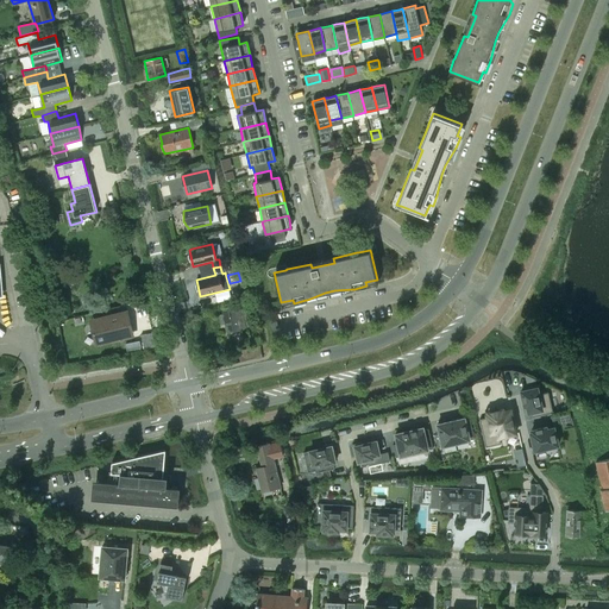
[(224,293),(209,296),(212,303),(225,300),(224,293)]
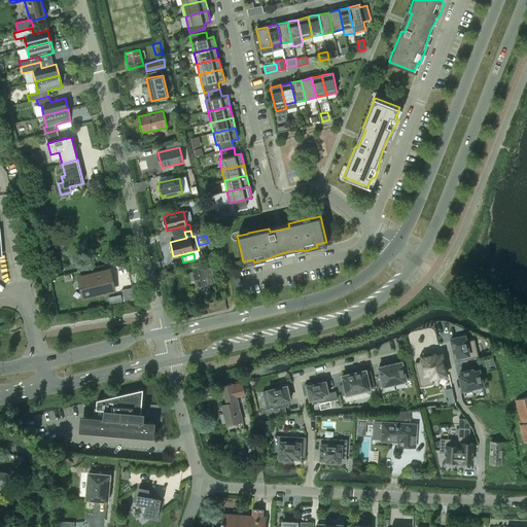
[(197,287),(213,283),(210,272),(215,271),(213,264),(192,269),(194,272),(189,273),(191,281),(195,280),(197,287)]
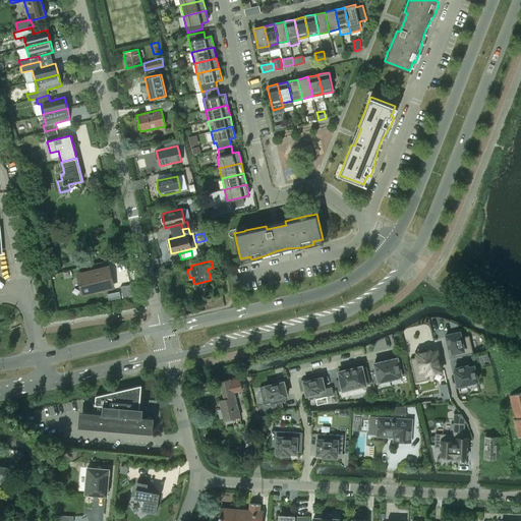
[(93,274),(78,277),(82,294),(103,289),(102,287),(113,285),(109,267),(93,271),(93,274)]
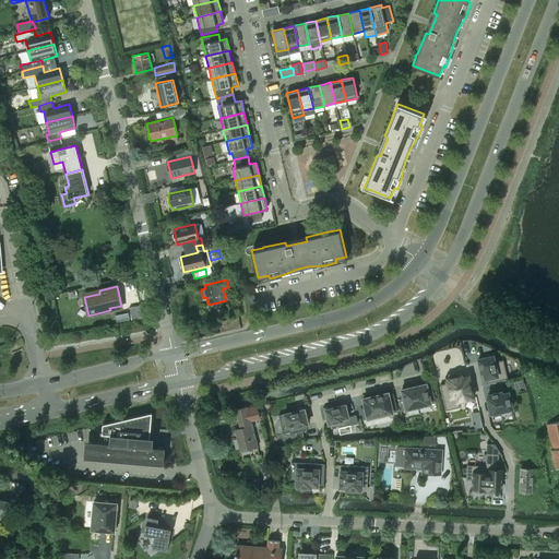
[(140,306),(130,308),(132,321),(142,319),(140,306)]
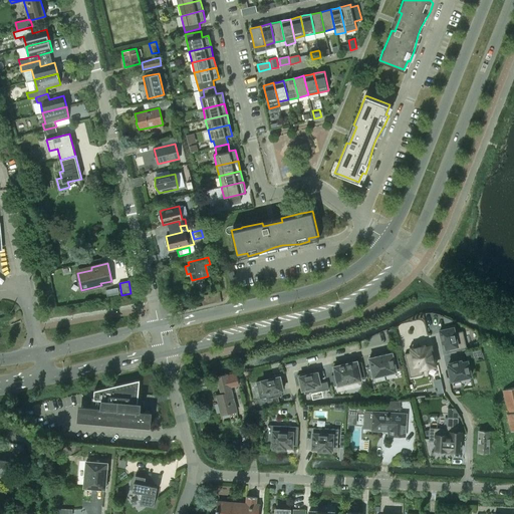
[(117,288),(106,290),(107,296),(119,294),(117,288)]
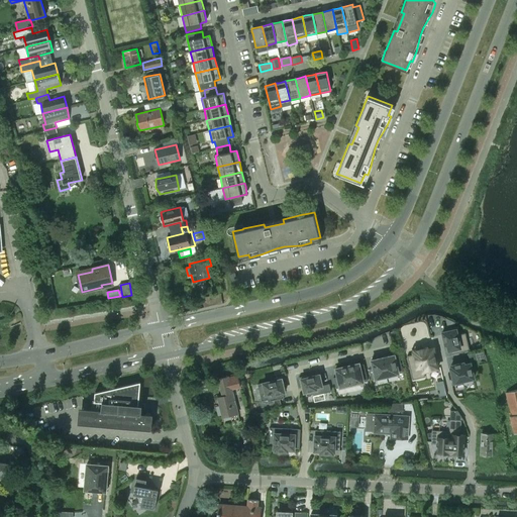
[(220,294),(202,298),(204,307),(222,303),(220,294)]
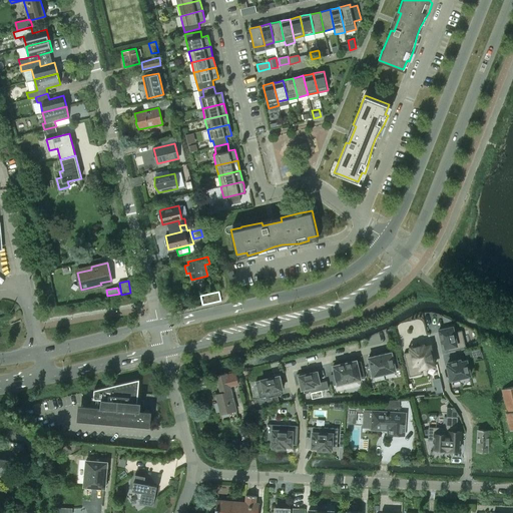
[(445,328),(439,330),(442,343),(444,342),(445,348),(447,348),(448,351),(466,347),(462,331),(455,332),(454,325),(445,327),(445,328)]
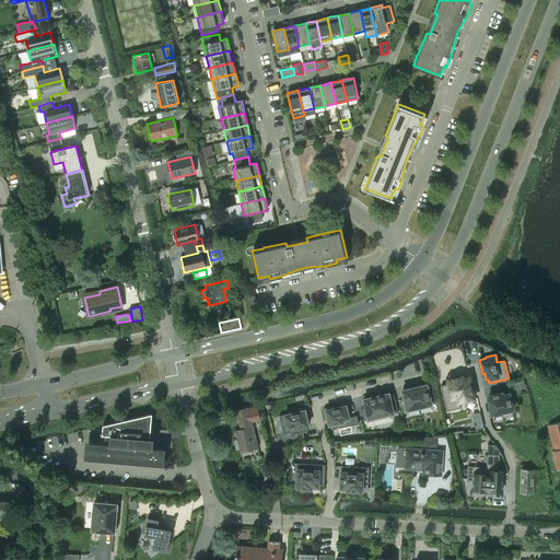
[(448,384),(441,385),(446,411),(461,408),(459,401),(474,398),(469,376),(463,378),(462,376),(448,380),(448,382),(447,382),(448,384)]
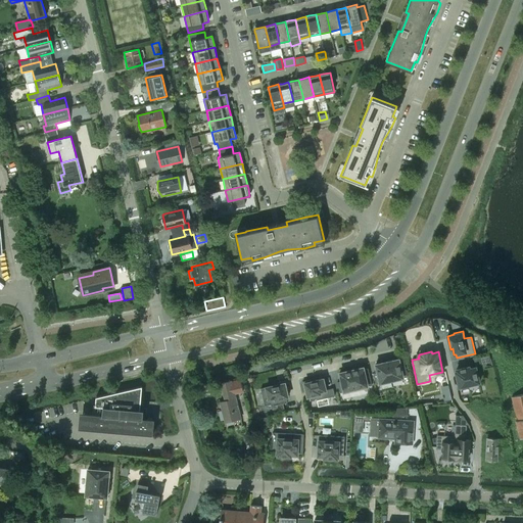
[(487,355),(474,359),(475,365),(489,361),(487,355)]
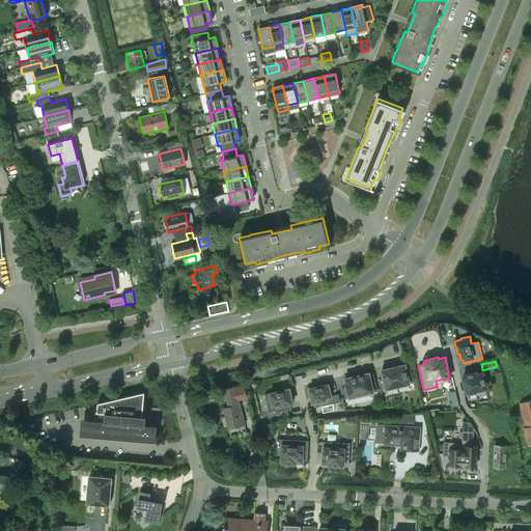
[(406,366),(404,364),(381,370),(383,379),(379,380),(382,390),(413,383),(410,365),(406,366)]
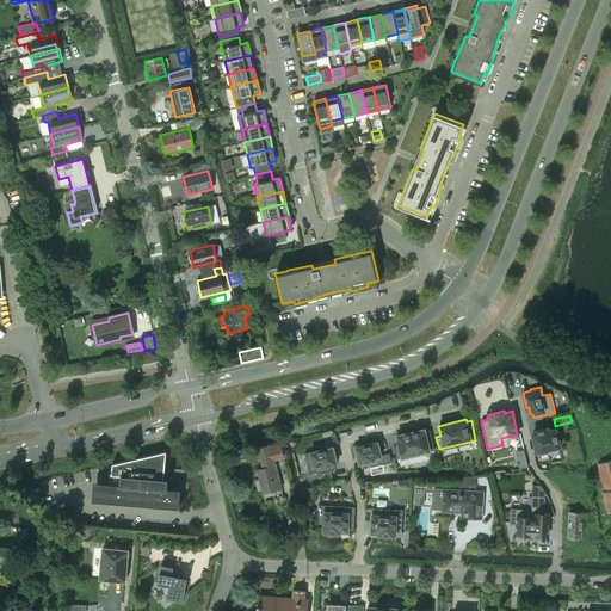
[(425,431),(424,429),(396,436),(399,445),(394,446),(397,458),(434,450),(430,430),(425,431)]
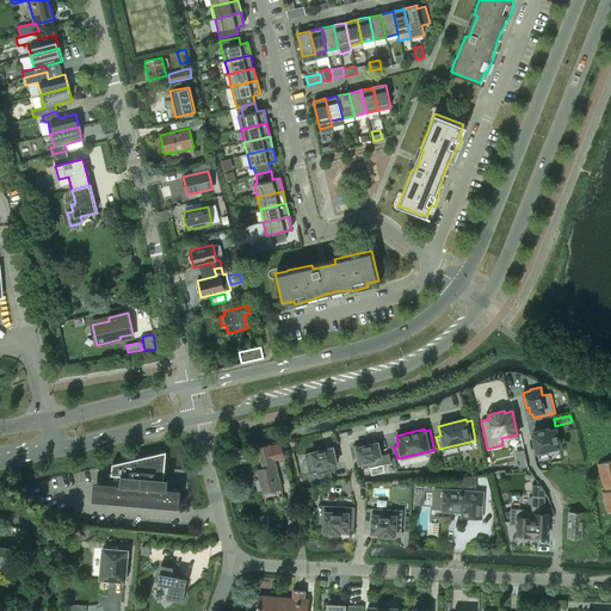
[(532,434),(536,452),(560,446),(556,429),(549,430),(548,429),(532,432),(534,433),(532,434)]
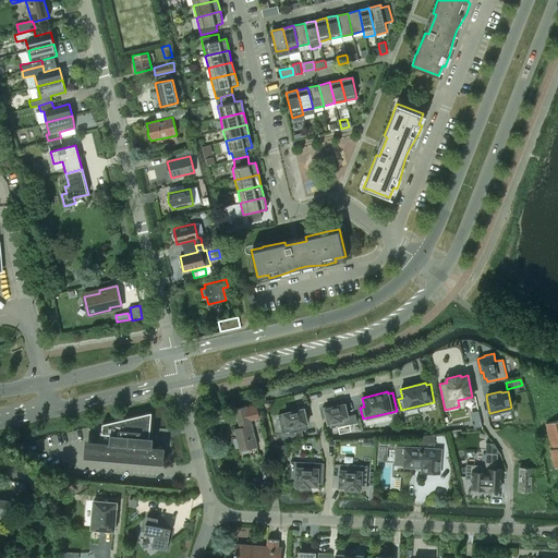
[(348,416),(344,403),(331,407),(331,405),(323,408),(325,417),(326,416),(328,423),(336,422),(338,426),(358,422),(355,414),(348,416)]
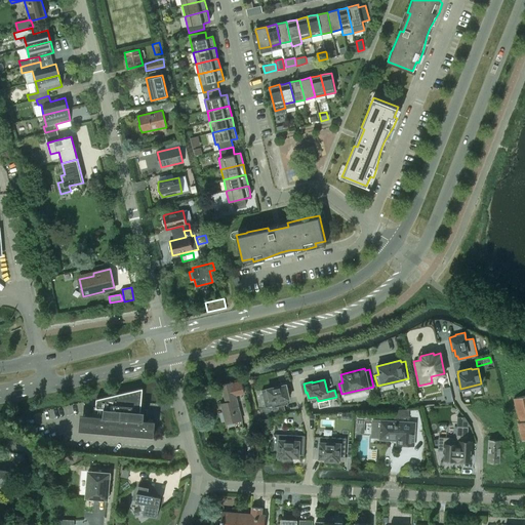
[(226,423),(240,420),(238,413),(240,412),(236,396),(244,394),(241,380),(233,382),(232,381),(221,385),(226,402),(220,403),(226,423)]
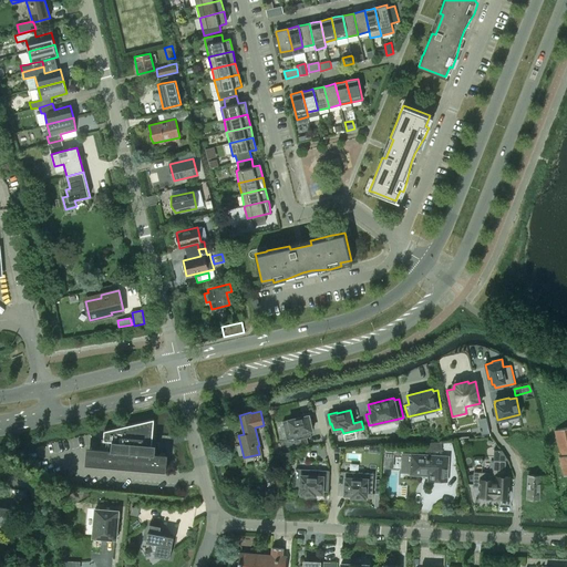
[(312,430),(311,423),(312,423),(310,413),(301,415),(301,416),(282,421),(287,440),(294,439),(294,440),(311,436),(310,431),(312,430)]
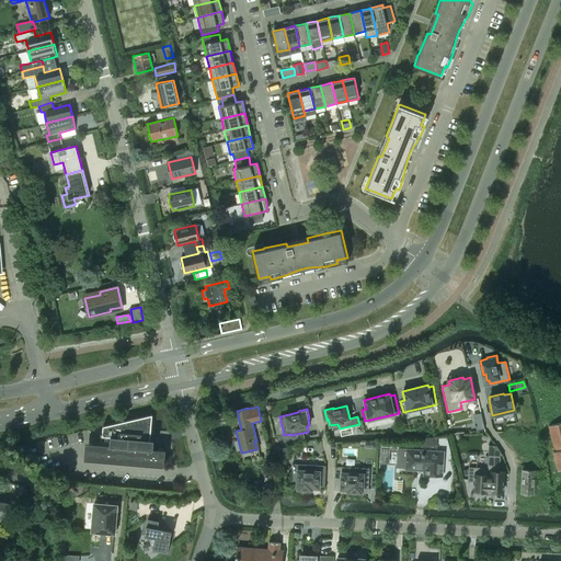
[(103,426),(102,435),(102,436),(111,436),(110,445),(101,444),(86,443),(84,459),(100,461),(164,467),(165,449),(153,448),(153,444),(157,444),(158,437),(152,437),(152,439),(150,439),(152,414),(103,426)]
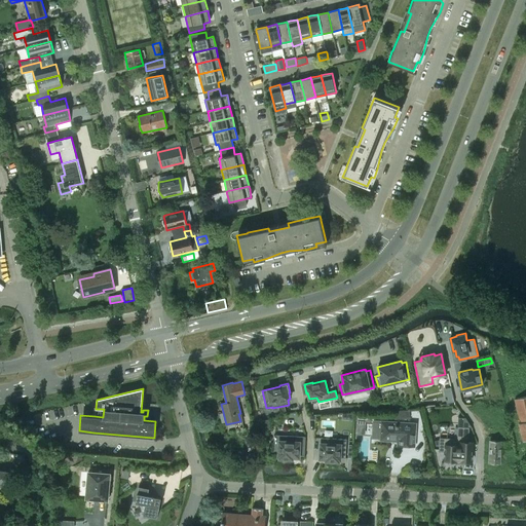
[(525,440),(525,395),(515,399),(518,412),(512,414),(516,429),(520,428),(523,441),(525,440)]
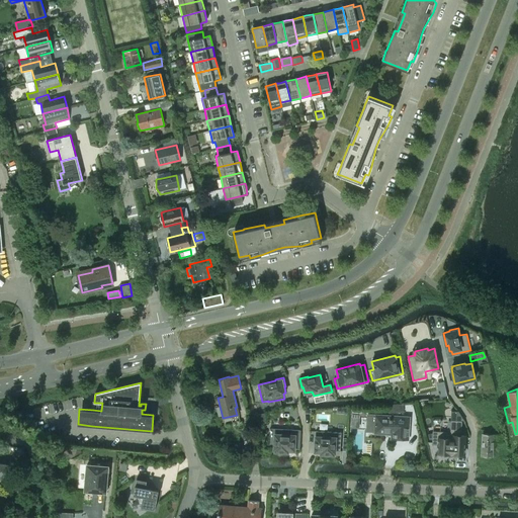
[(403,405),(389,406),(390,414),(403,413),(403,405)]
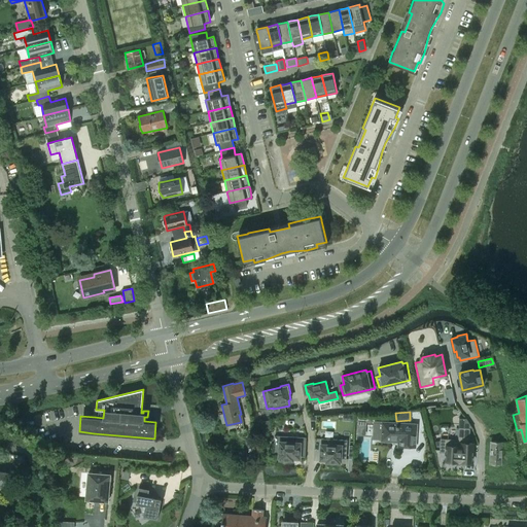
[(357,417),(356,435),(365,436),(366,423),(373,423),(373,418),(357,417)]
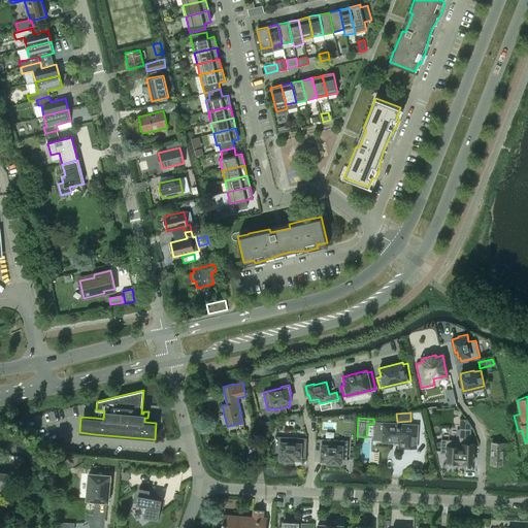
[(465,419),(465,428),(471,429),(473,429),(467,419),(465,419)]
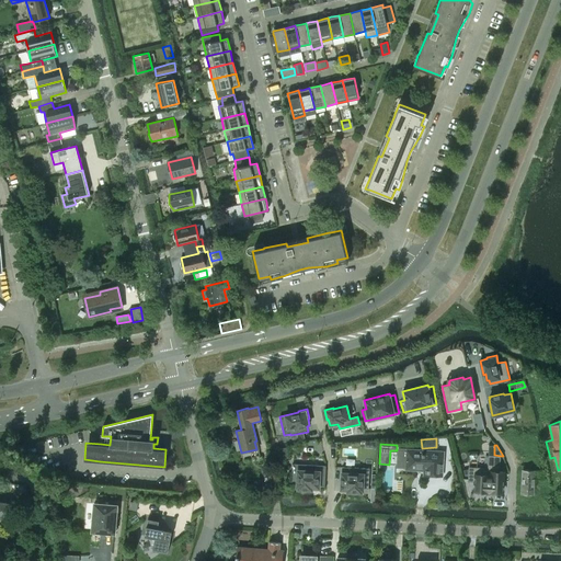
[(287,447),(279,449),(282,460),(289,458),(287,447)]
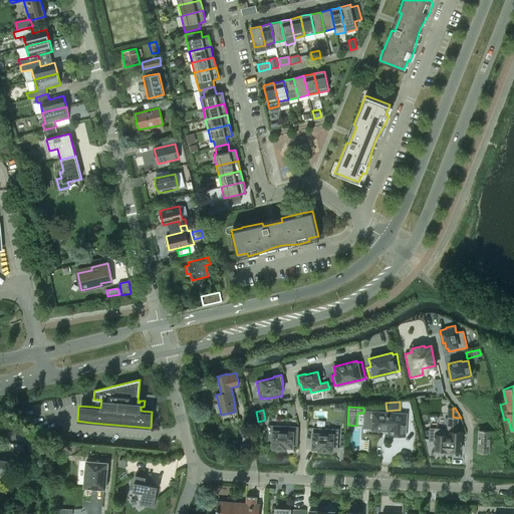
[(364,413),(363,429),(371,429),(371,430),(384,431),(384,429),(389,429),(389,435),(397,436),(398,433),(406,434),(407,414),(372,412),(372,413),(364,413)]
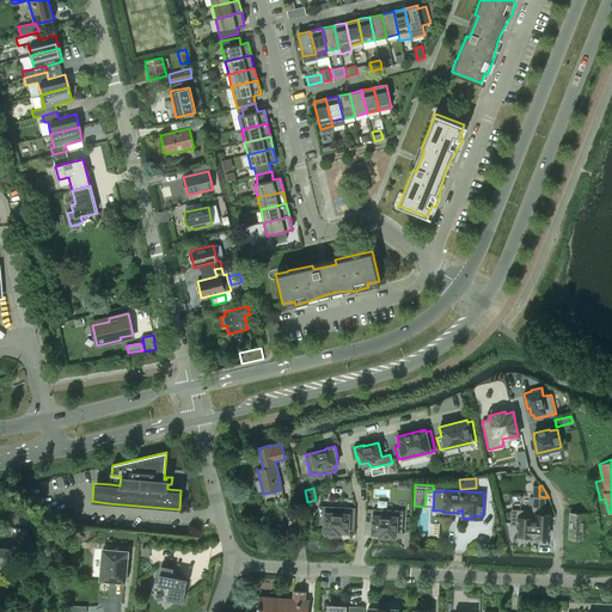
[(510,509),(510,525),(519,526),(518,536),(531,536),(536,537),(548,537),(549,514),(545,514),(546,497),(539,496),(532,496),(532,510),(510,509)]
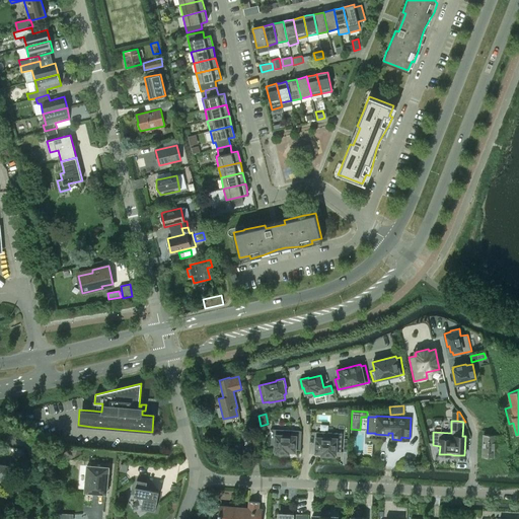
[(300,450),(301,431),(271,429),(270,448),(275,448),(275,450),(276,450),(276,452),(289,453),(289,451),(295,451),(295,449),(300,450)]
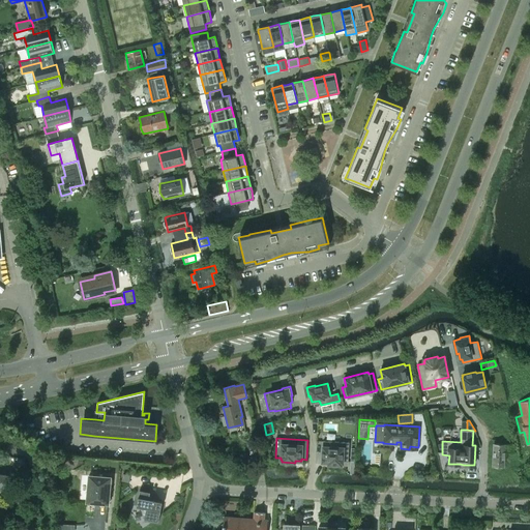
[(504,466),(504,452),(512,452),(513,444),(509,444),(509,440),(504,439),(504,444),(494,443),(492,466),(504,466)]
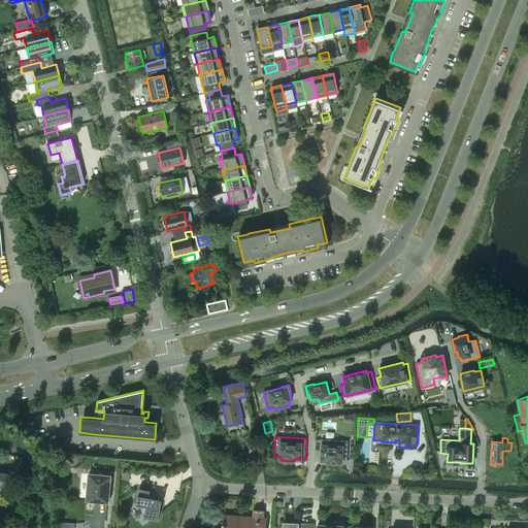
[(347,460),(348,440),(322,439),(321,460),(327,461),(327,463),(340,463),(340,461),(341,461),(341,459),(347,460)]
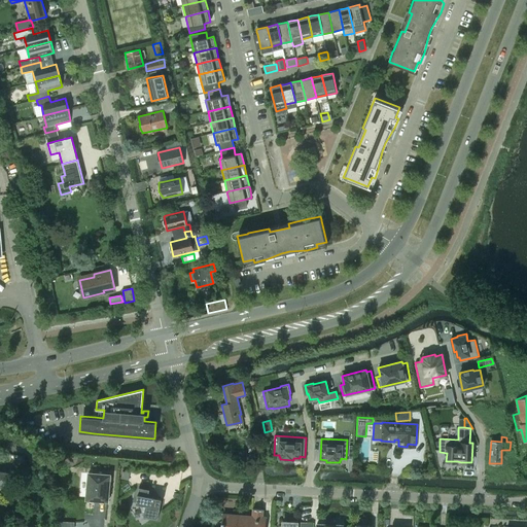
[(0,485),(1,484),(12,485),(14,472),(0,470),(0,485)]
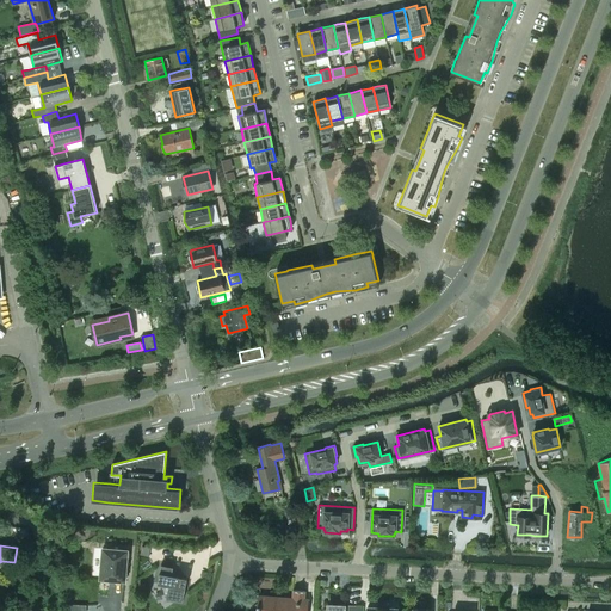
[(150,548),(142,547),(141,555),(148,556),(150,548)]
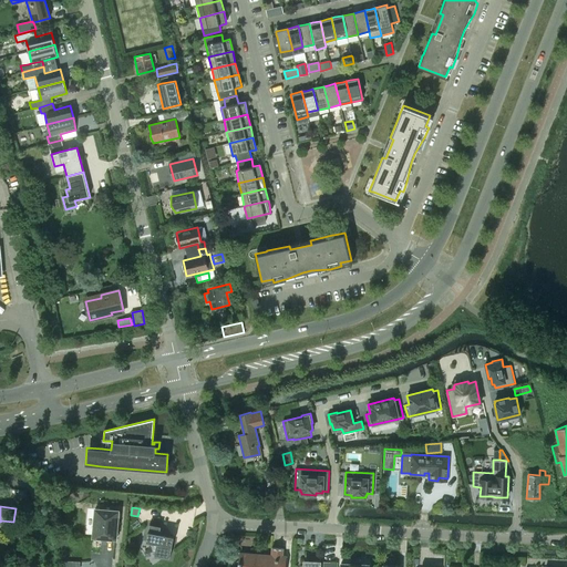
[(119,511),(95,508),(93,537),(116,539),(119,511)]
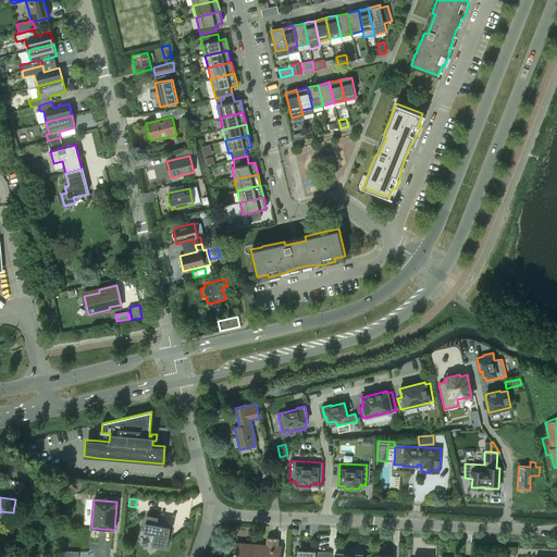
[(157,524),(158,517),(147,515),(144,532),(153,534),(151,545),(166,548),(171,527),(157,524)]
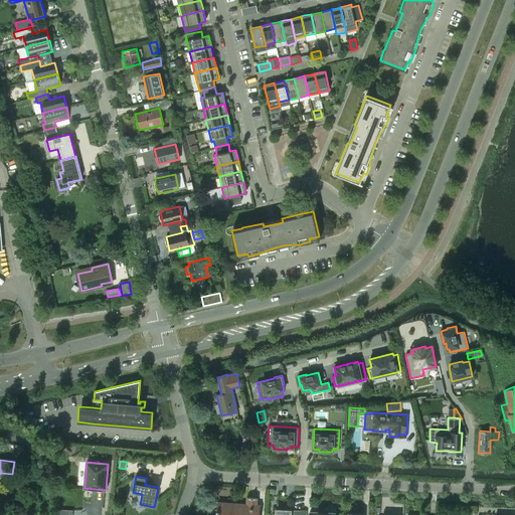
[(215,514),(259,514),(260,505),(256,505),(258,498),(246,497),(246,504),(218,502),(217,508),(216,508),(216,509),(215,509),(214,510),(214,511),(214,512),(214,513),(214,514),(215,514)]
